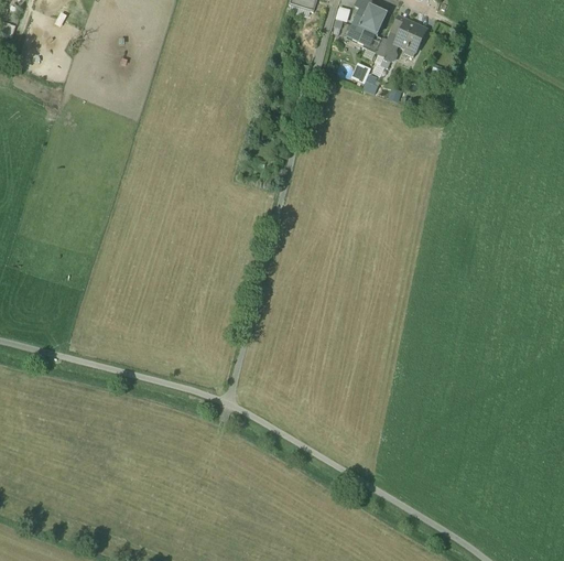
[(290,0),(289,3),(291,3),(310,10),(315,11),(318,0),(290,0)]
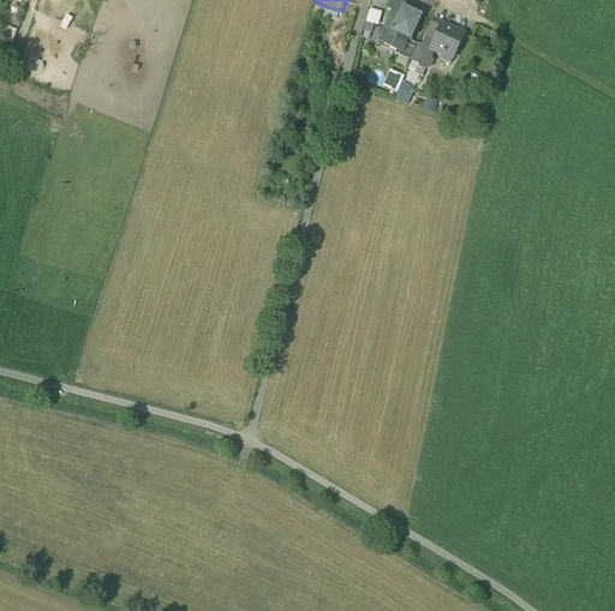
[(407,4),(399,0),(390,0),(387,7),(393,10),(402,15),(405,9),(407,4)]
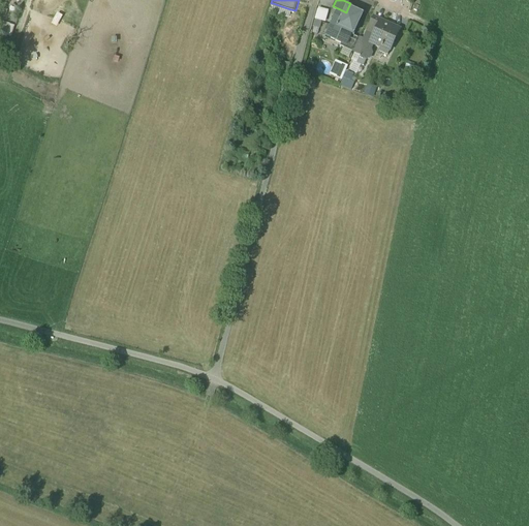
[(288,16),(290,9),(273,3),(271,9),(288,16)]
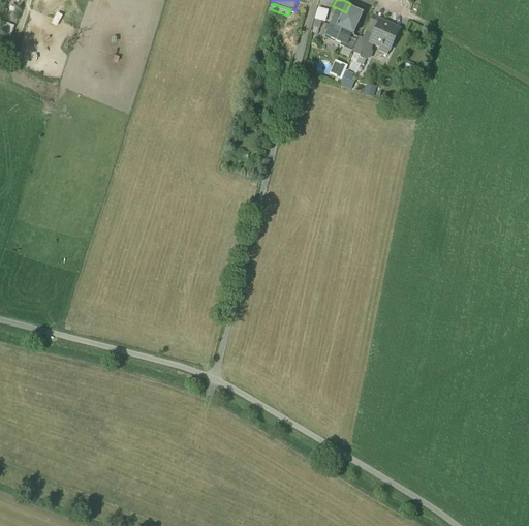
[(317,6),(313,25),(319,27),(320,20),(324,21),(327,8),(317,6)]
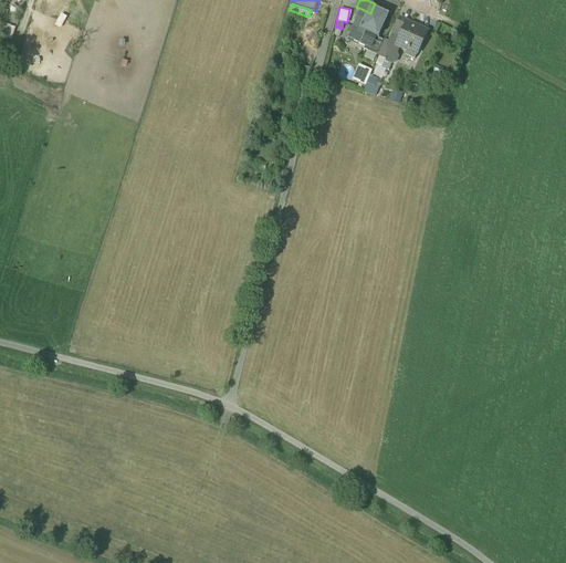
[(373,8),(370,13),(362,9),(349,34),(359,40),(360,40),(366,30),(377,35),(388,13),(380,10),(379,11),(373,8)]
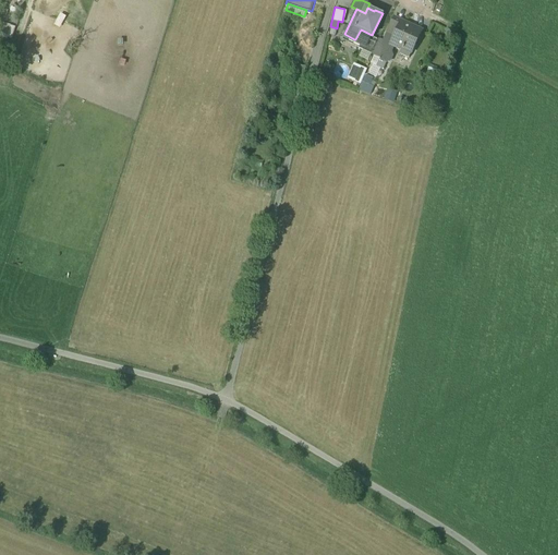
[(393,16),(387,29),(388,31),(395,34),(401,20),(393,16)]
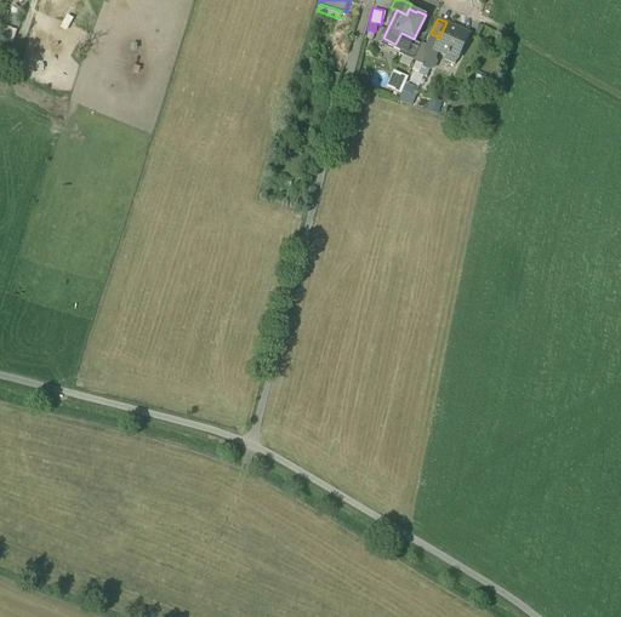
[(439,38),(434,49),(438,50),(446,55),(445,58),(454,63),(467,35),(451,28),(453,26),(446,22),(439,38)]
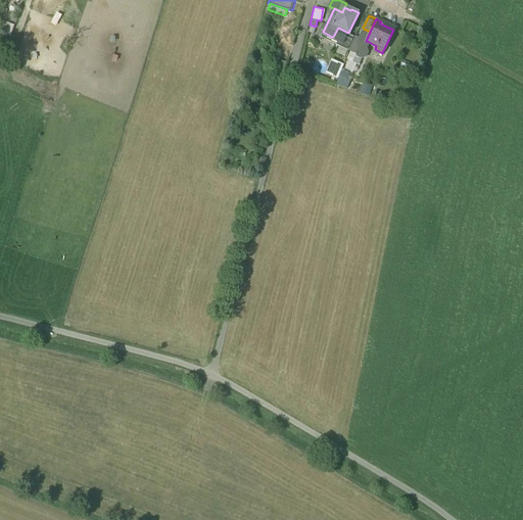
[(348,33),(338,28),(333,37),(332,37),(331,40),(339,44),(343,43),(344,40),(347,35),(348,33)]
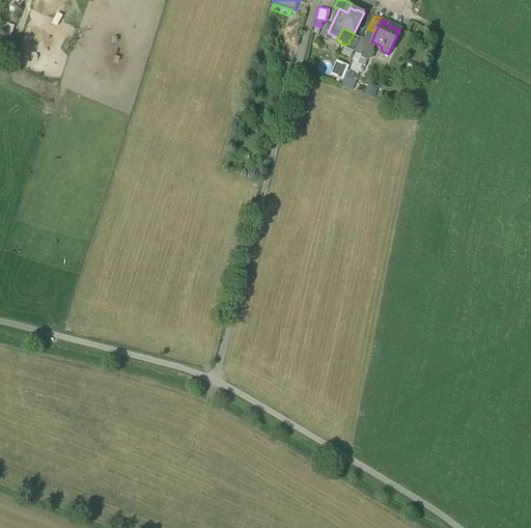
[(364,38),(360,35),(356,44),(354,49),(362,53),(363,55),(367,58),(370,57),(372,51),(371,49),(374,43),(371,42),(375,32),(369,29),(364,38)]
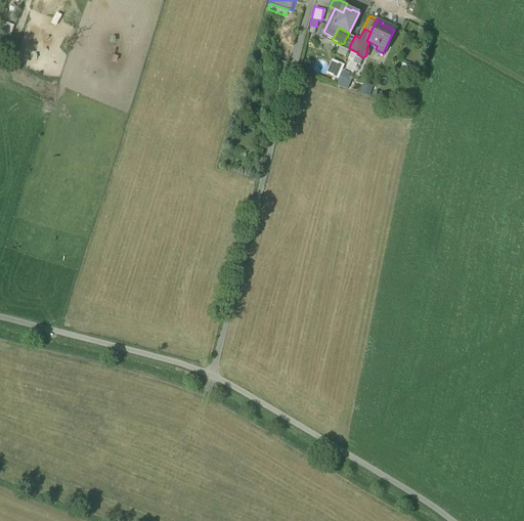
[(338,78),(344,62),(331,57),(324,73),(338,78)]
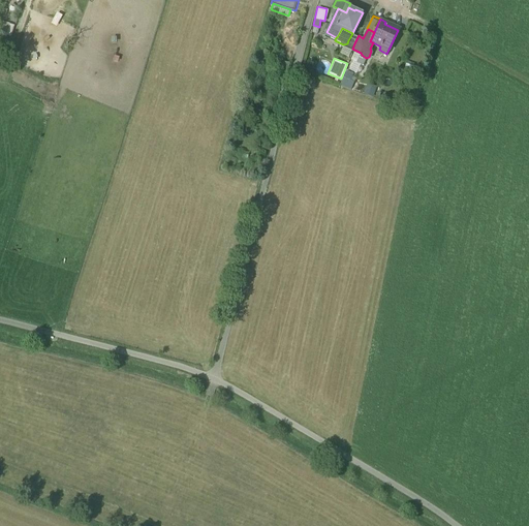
[(289,63),(279,60),(275,76),(285,80),(289,63)]
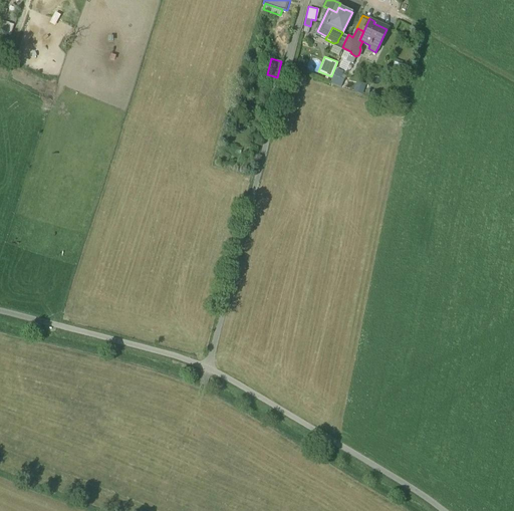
[(331,79),(341,84),(344,78),(340,77),(343,70),(336,67),(331,79)]
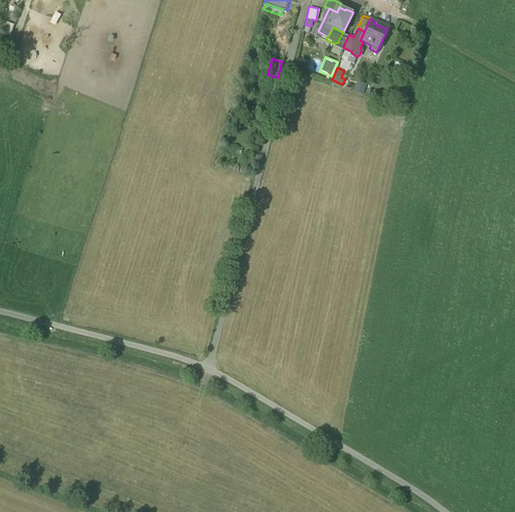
[(367,83),(357,80),(354,90),(364,93),(367,83)]
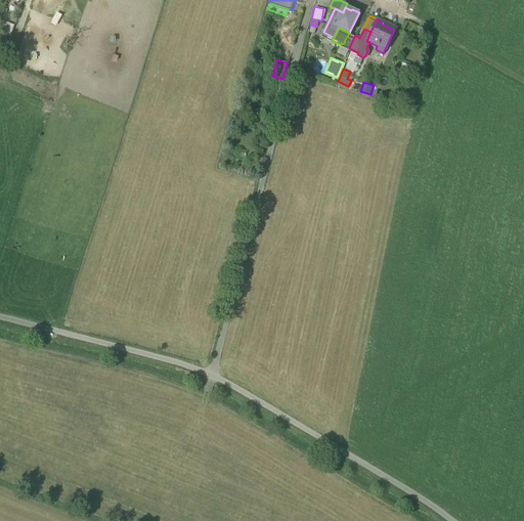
[(258,158),(249,158),(249,169),(258,170),(258,158)]
